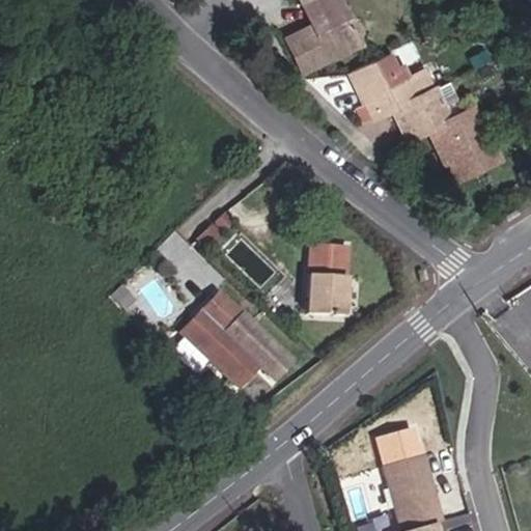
[(342,9),(337,0),(306,0),(313,15),(308,17),(312,25),(315,32),(305,37),(302,30),(286,37),(303,71),(359,44),(348,22),(343,25),(337,12),(342,9)]
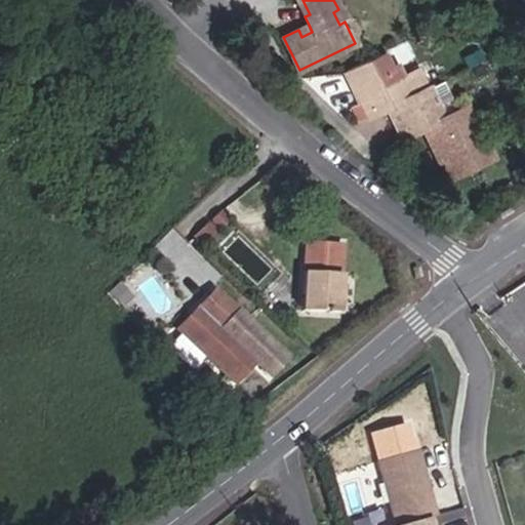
[(310,14),(303,0),(297,0),(296,1),(305,16),(310,14)]
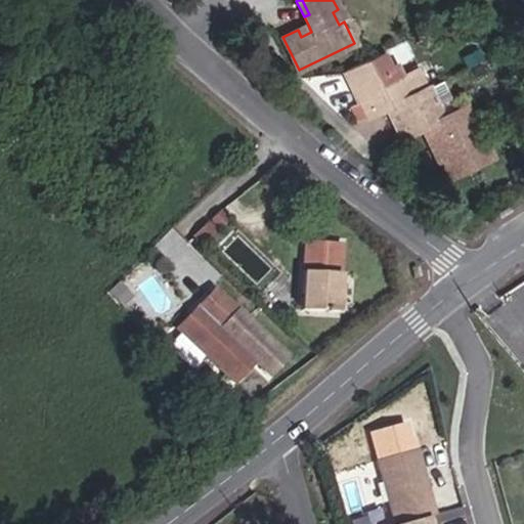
[(344,22),(338,9),(333,12),(339,25),(344,22)]
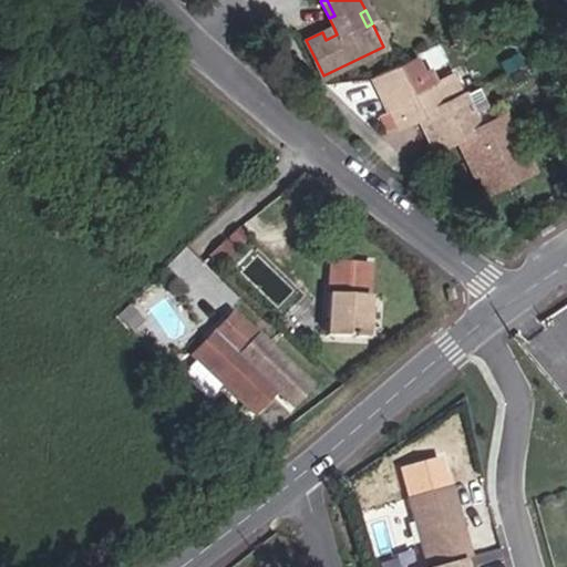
[(337,34),(333,27),(322,32),(326,40),(337,34)]
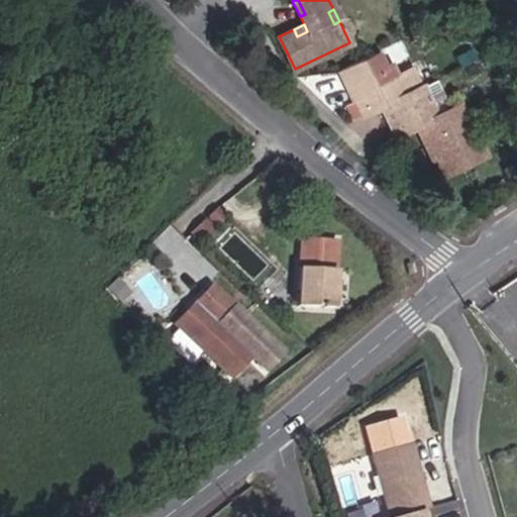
[(407,94),(398,75),(385,48),(338,71),(346,87),(354,83),(360,97),(353,100),(360,114),(359,115),(360,116),(381,106),(389,102),(407,94)]
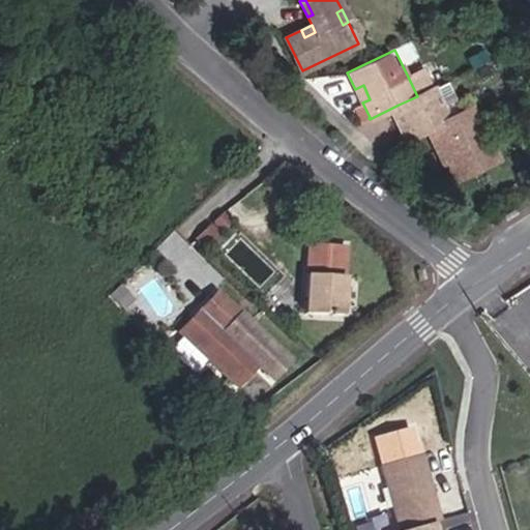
[(433,88),(423,69),(408,77),(417,96),(433,88)]
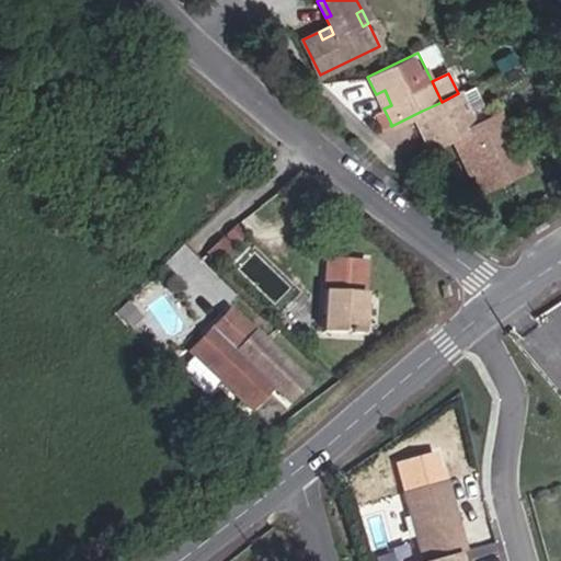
[(442,102),(422,111),(430,127),(421,132),(428,146),(428,147),(428,148),(450,137),(459,133),(471,127),(466,114),(482,105),(473,87),(458,93),(442,102)]
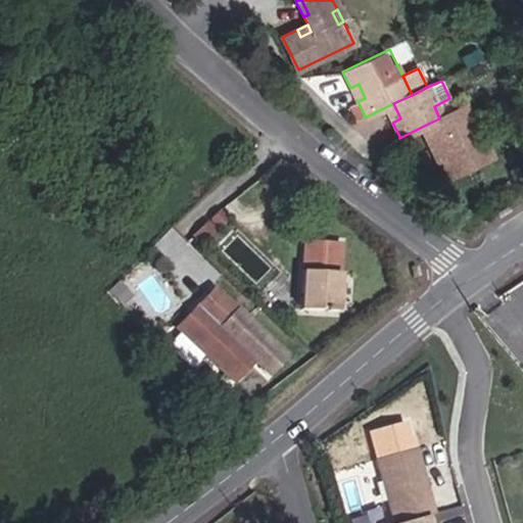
[(359,84),(350,88),(357,102),(358,101),(365,98),(359,84)]
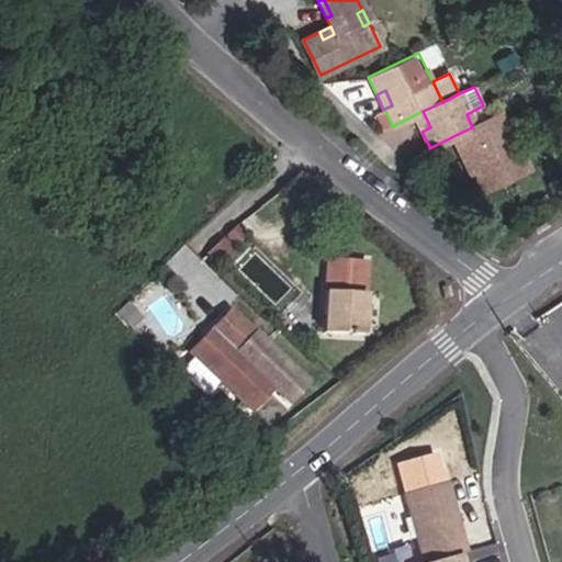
[(392,124),(384,109),(383,110),(374,114),(382,130),(391,125),(392,124)]
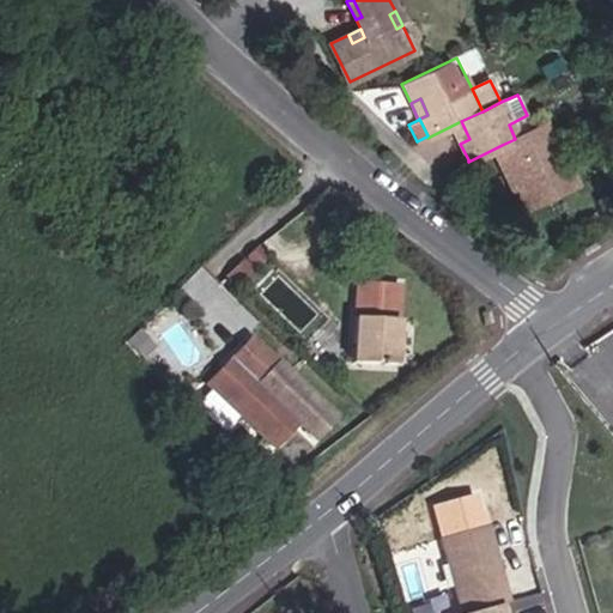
[(469,139),(461,121),(451,126),(460,144),(469,139)]
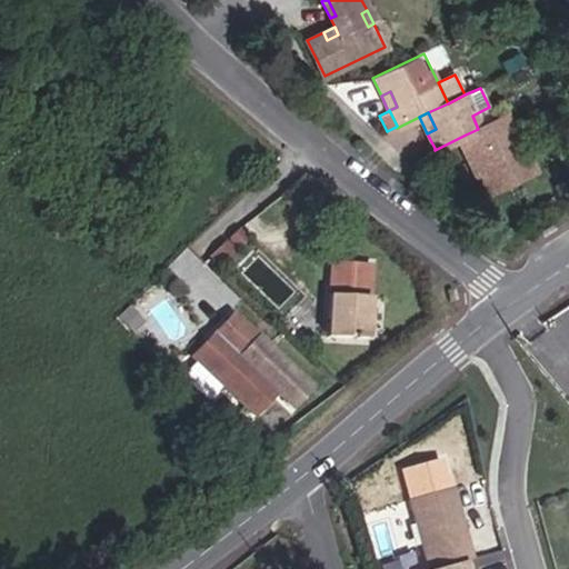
[(522,146),(508,115),(501,118),(516,149),(522,146)]
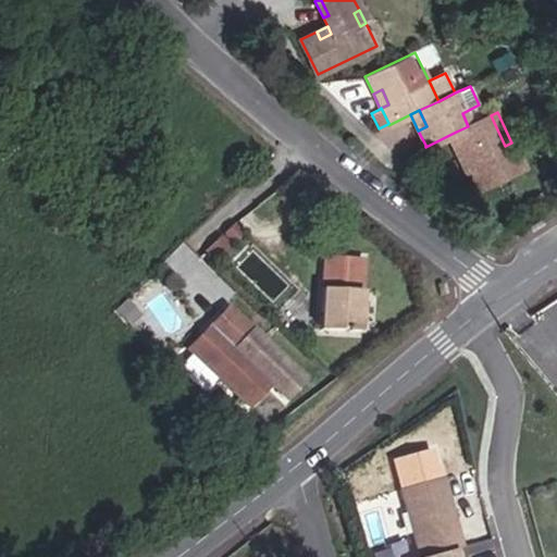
[(468,126),(456,132),(463,147),(456,151),(463,166),(462,166),(462,168),(484,185),(523,166),(511,143),(505,146),(491,115),(468,126)]
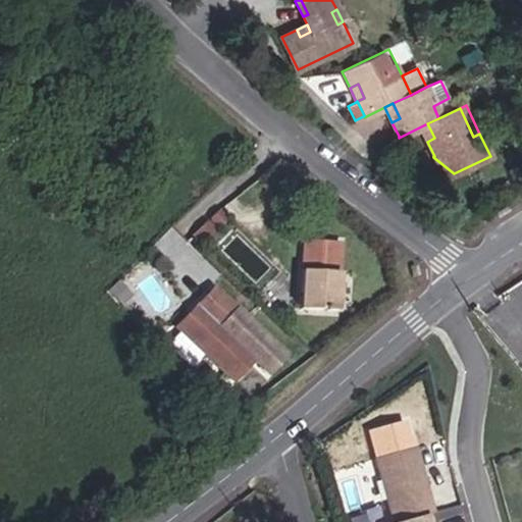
[(434,138),(427,123),(419,127),(426,142),(427,142),(434,138)]
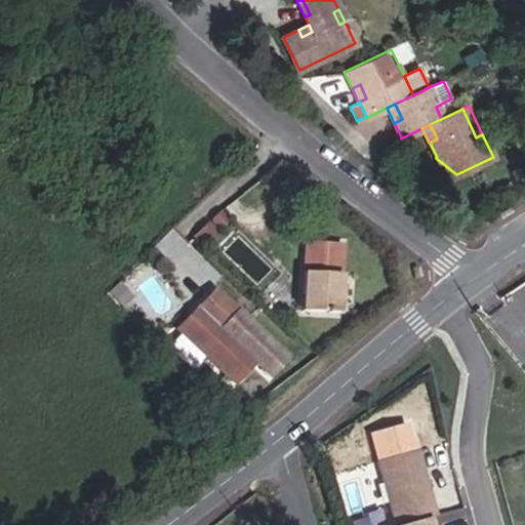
[(446,179),(456,174),(436,158),(446,179)]
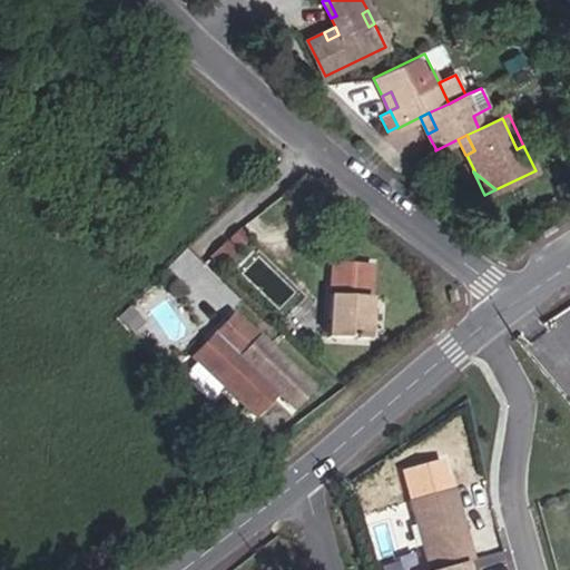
[(558,229),(552,219),(536,231),(542,239),(558,229)]
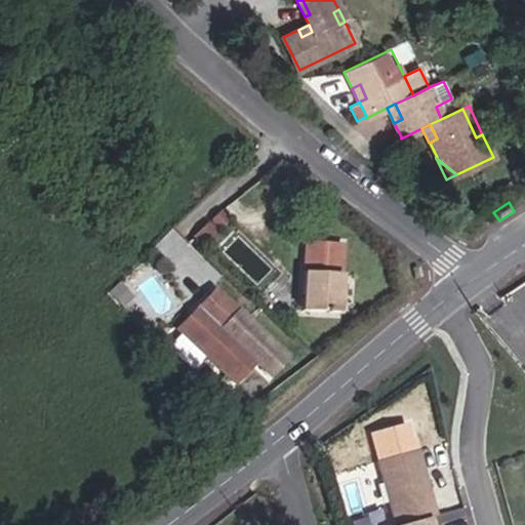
[(228,221),(219,211),(210,220),(218,230),(228,221)]
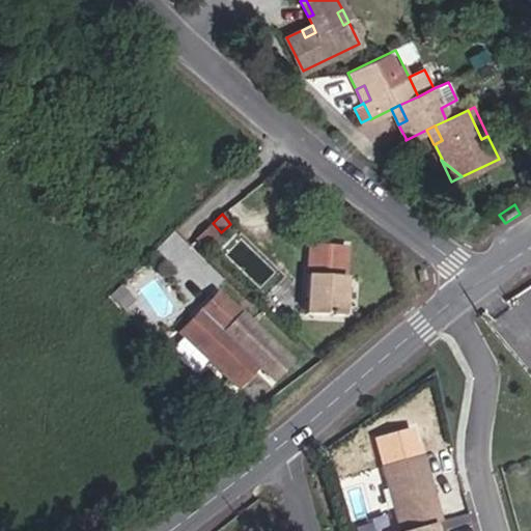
[(206,251),(221,236),(211,226),(196,241),(206,251)]
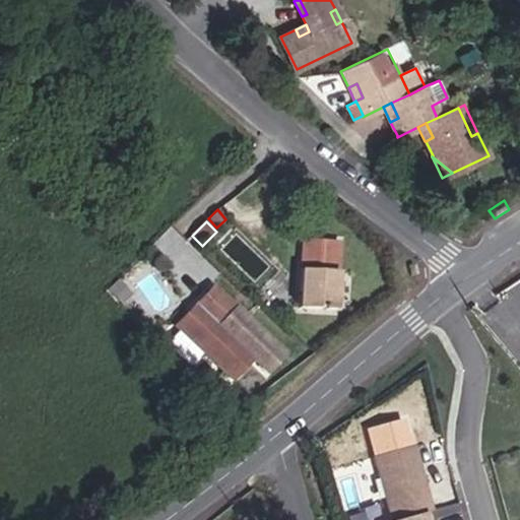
[(174,266),(192,247),(171,228),(152,247),(174,266)]
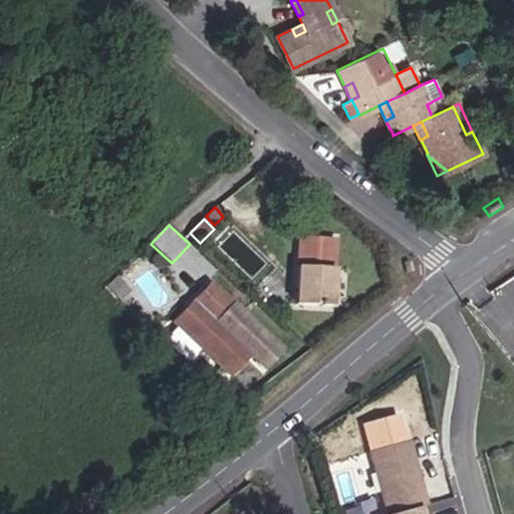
[(330,307),(334,239),(298,237),(294,305),(330,307)]
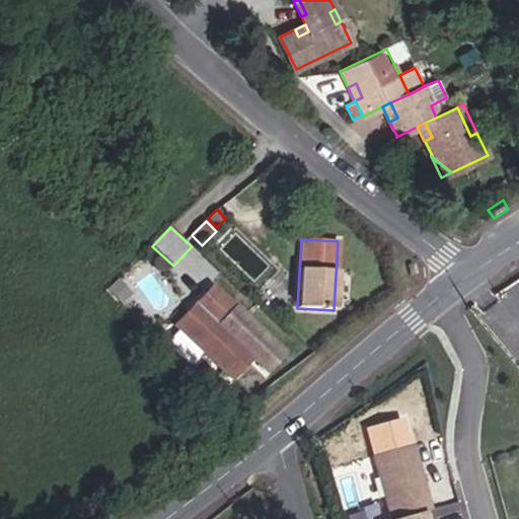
[(132,294),(118,279),(106,290),(121,304),(132,294)]
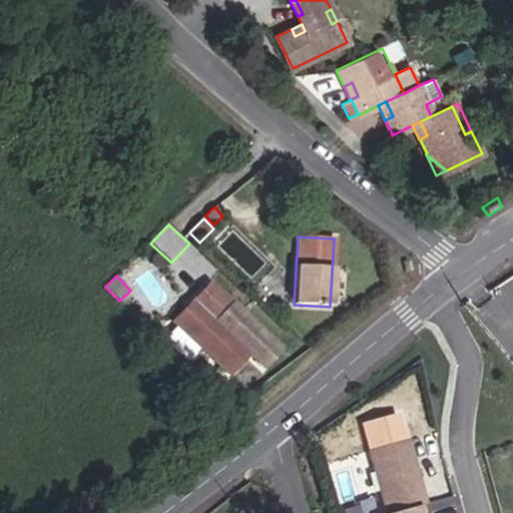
[(279,351),(208,285),(173,323),(228,375),(248,354),(263,367),(279,351)]
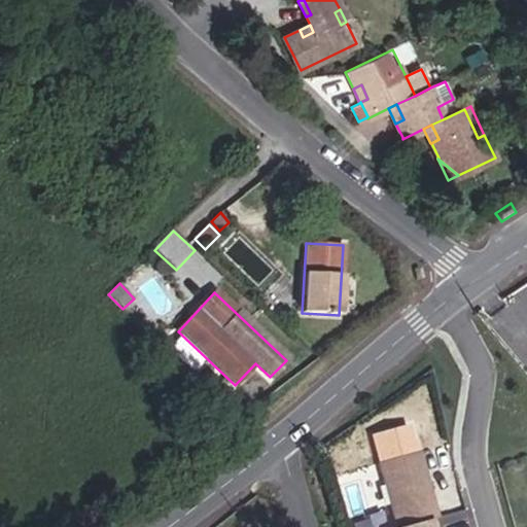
[(407,526),(436,519),(418,453),(378,464),(395,526),(407,526)]
